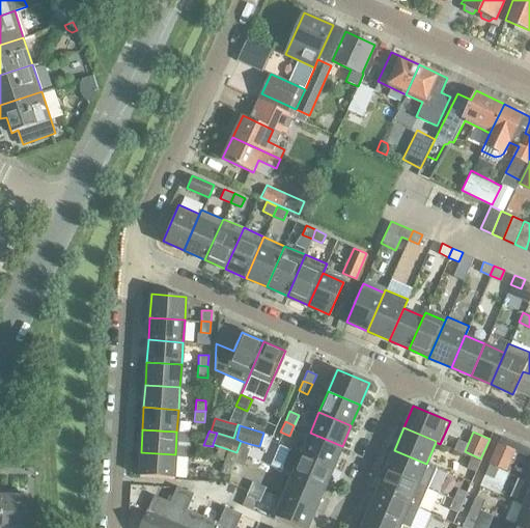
[(263,433),(259,446),(262,447),(267,448),(270,440),(272,436),(263,433)]
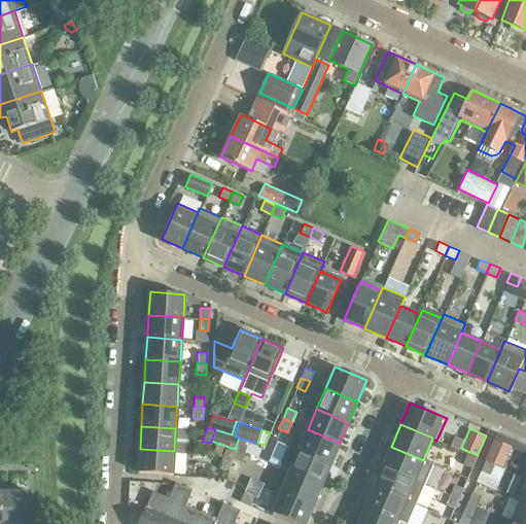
[(308,429),(300,449),(299,450),(330,463),(340,443),(308,429)]
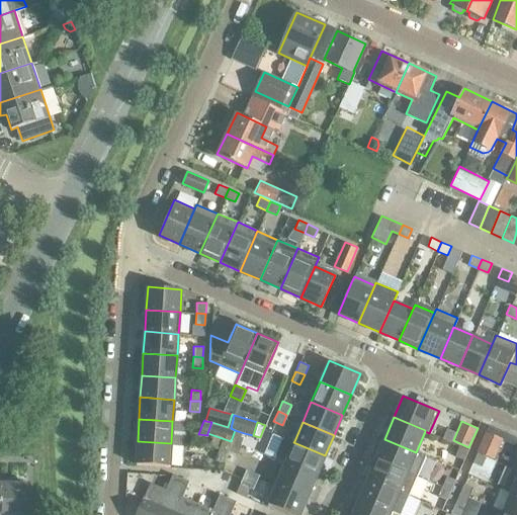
[(442,438),(451,441),(455,431),(446,428),(442,438)]
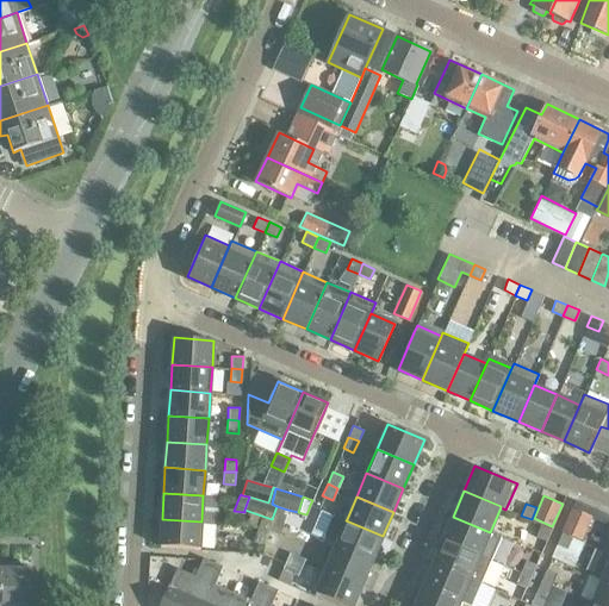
[(277,506),(273,518),(284,522),(287,510),(277,506)]
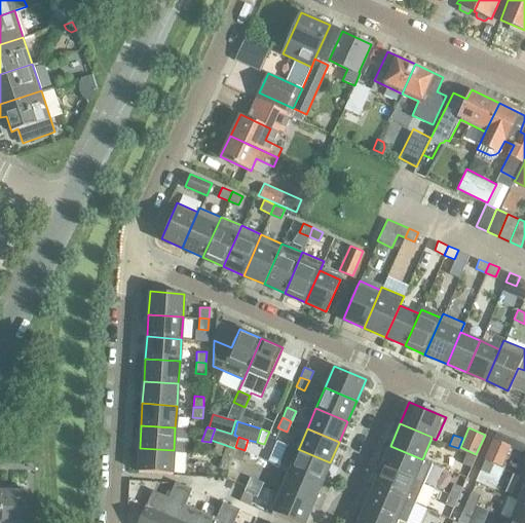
[(485,457),(501,464),(510,445),(493,439),(485,457)]
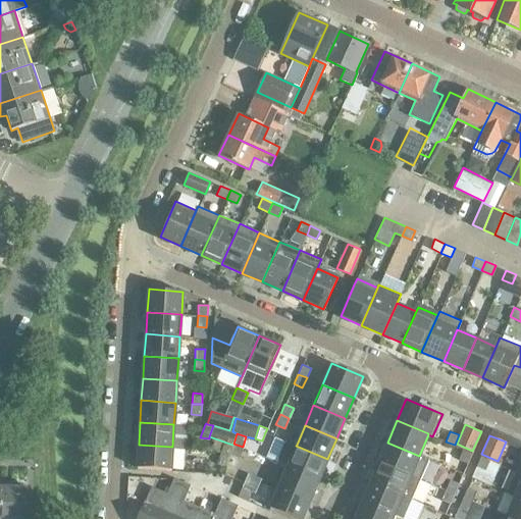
[(278,461),(288,465),(319,478),(327,459),(296,446),(297,445),(288,440),(278,461)]
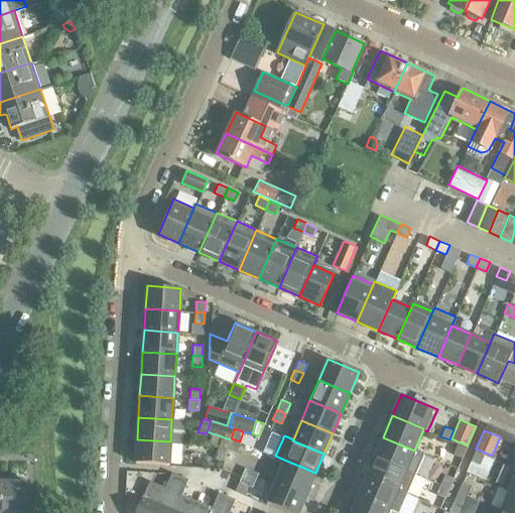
[(383,437),(375,456),(415,473),(423,455),(414,451),(383,437)]
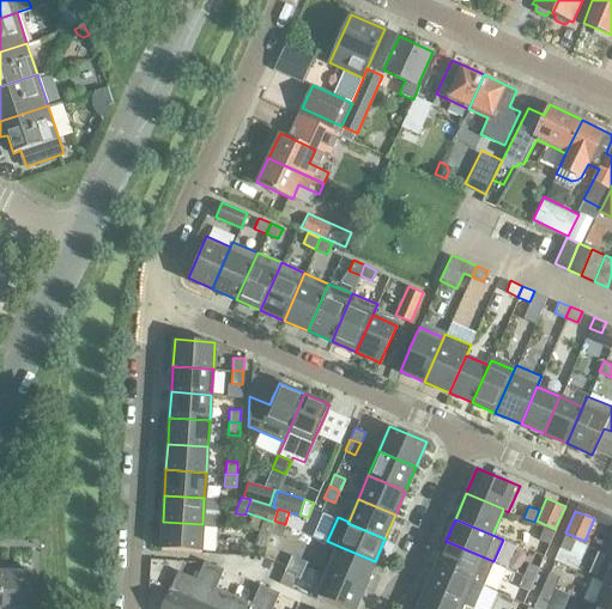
[(274,521),(274,522),(270,533),(282,536),(285,524),(274,521)]
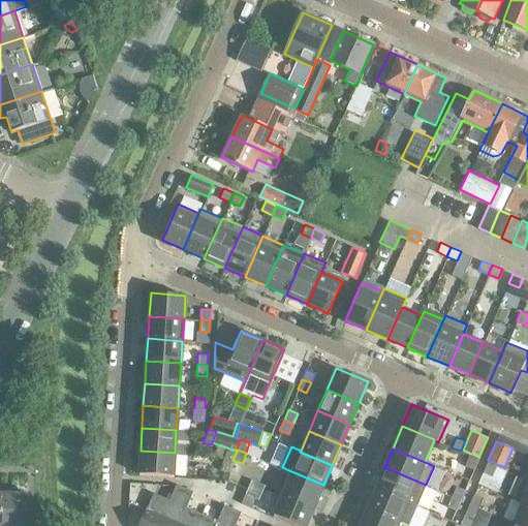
[(175,453),(141,451),(138,473),(174,475),(175,453)]
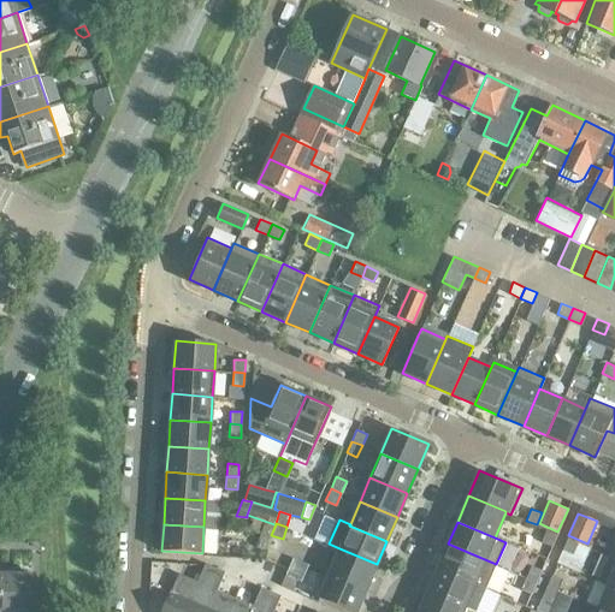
[(542,541),(551,546),(557,534),(547,529),(542,541)]
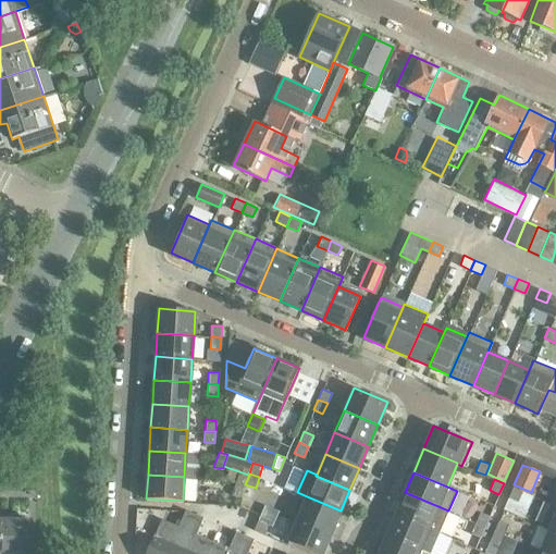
[(245,485),(235,483),(232,494),(242,497),(245,485)]
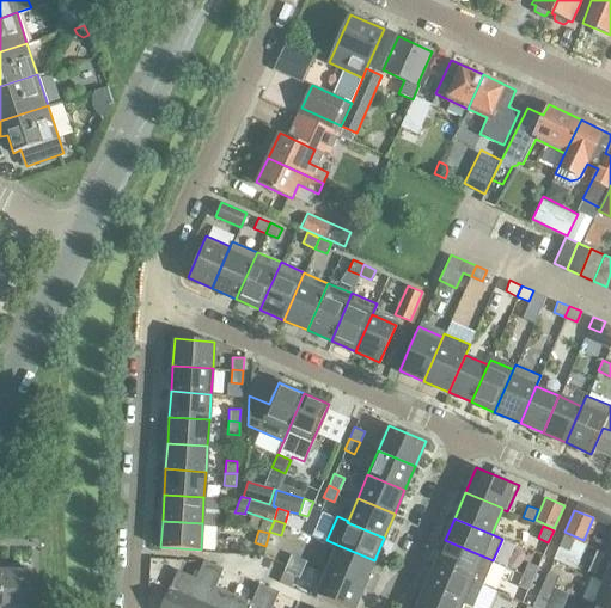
[(558,546),(569,551),(574,539),(563,534),(558,546)]
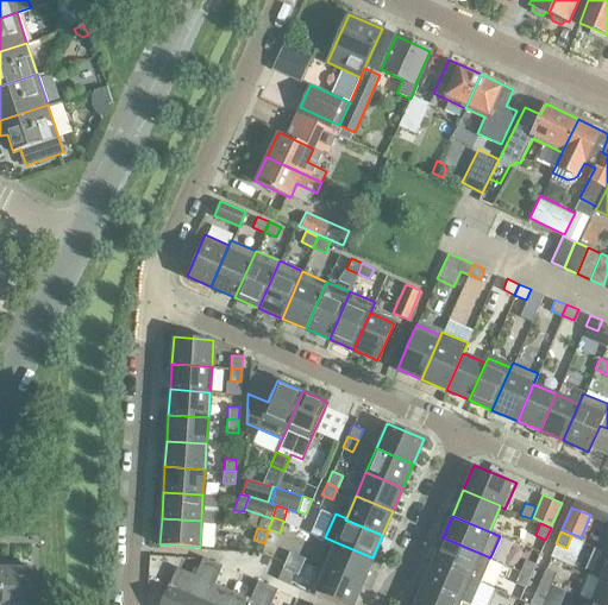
[(443,537),(433,561),(470,577),(468,580),(478,585),(490,558),(443,537)]
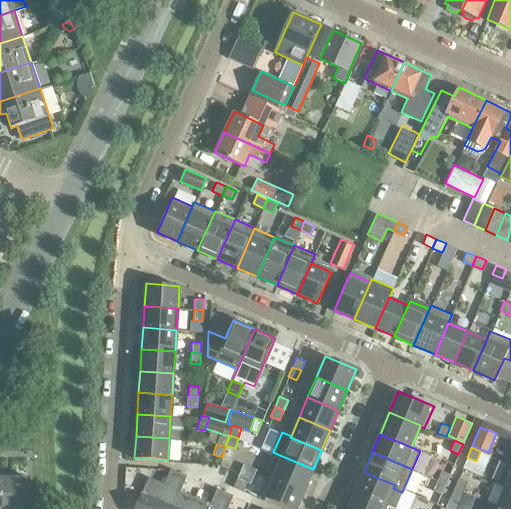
[(282,456),(273,476),(304,490),(313,469),(282,456)]
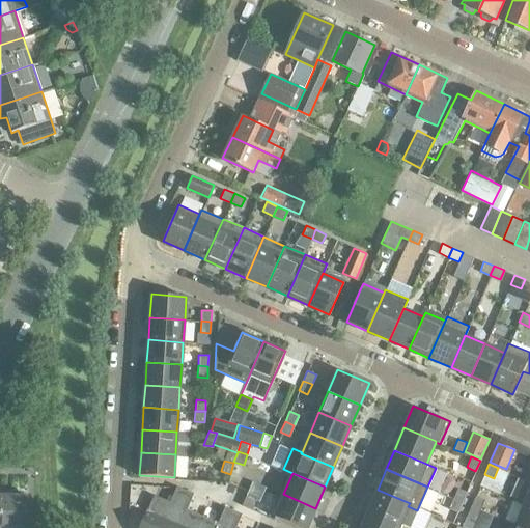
[(514,500),(524,504),(524,503),(529,505),(529,480),(524,478),(514,500)]
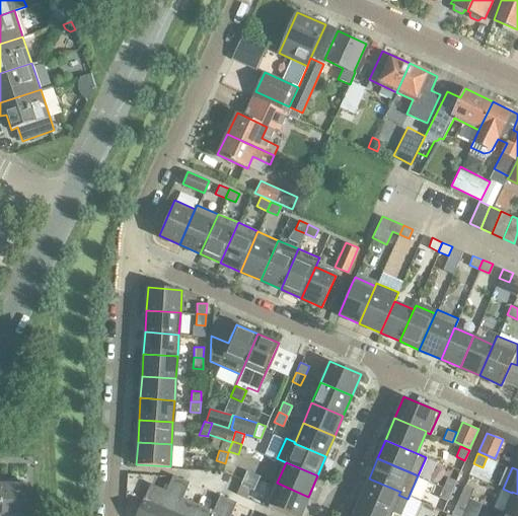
[(135,515),(163,515),(180,477),(172,474),(165,490),(150,483),(135,515)]
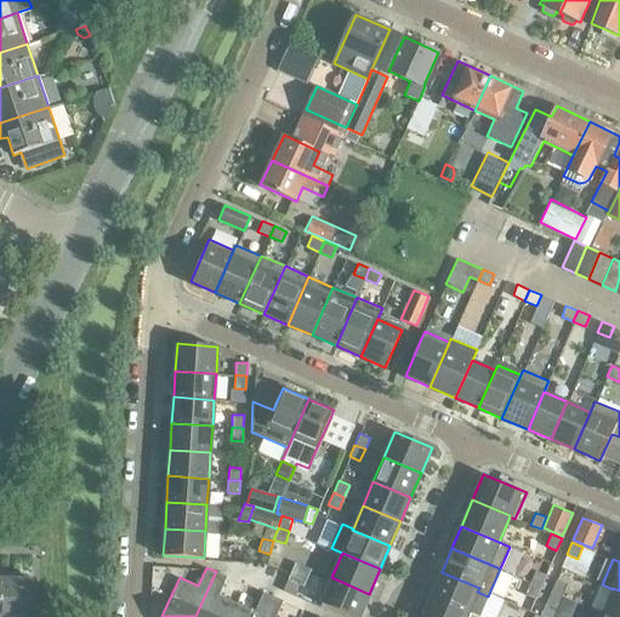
[(535,570),(530,582),(541,586),(546,575),(535,570)]
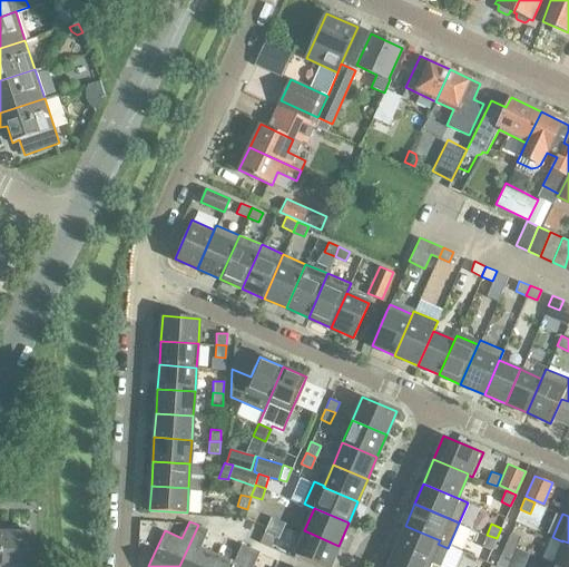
[(179,566),(211,566),(217,553),(200,546),(208,529),(198,525),(179,566)]
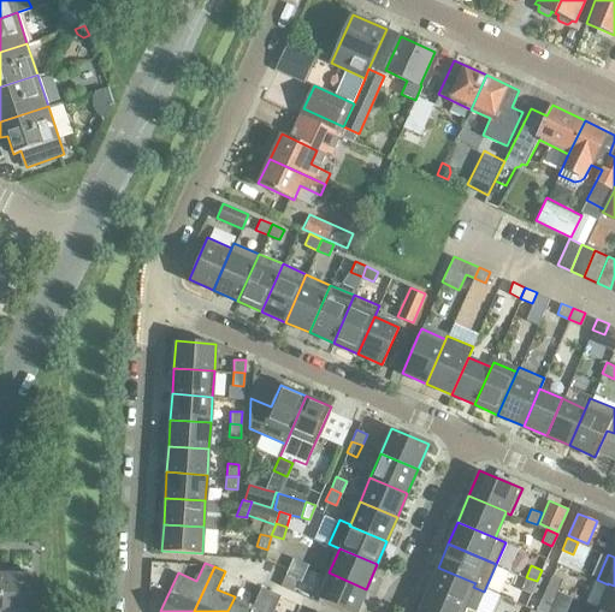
[(10,572),(0,572),(0,611),(29,611),(30,572),(29,572),(25,568),(15,568),(10,572)]
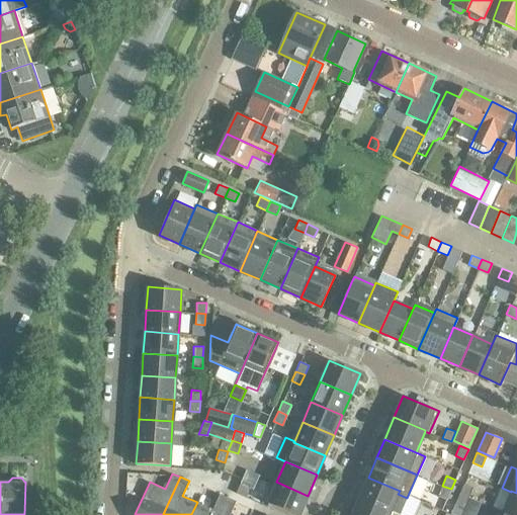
[(368,478),(359,498),(391,511),(398,494),(400,491),(368,478)]
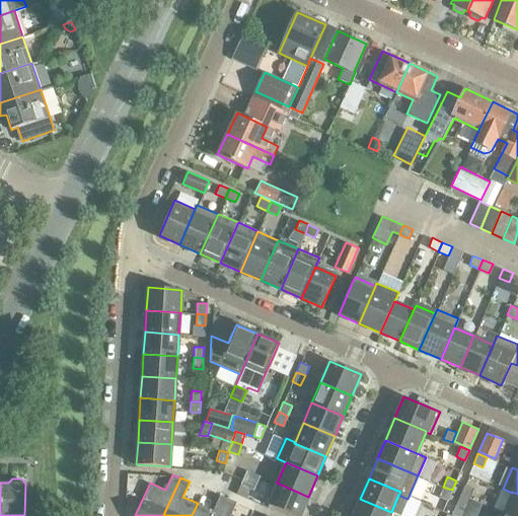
[(236,493),(245,497),(249,487),(240,483),(236,493)]
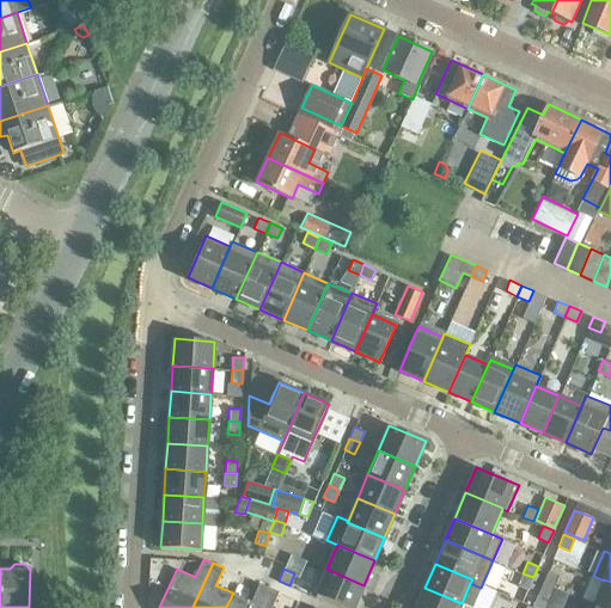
[(353,607),(364,585),(327,569),(316,594),(348,607),(353,607)]
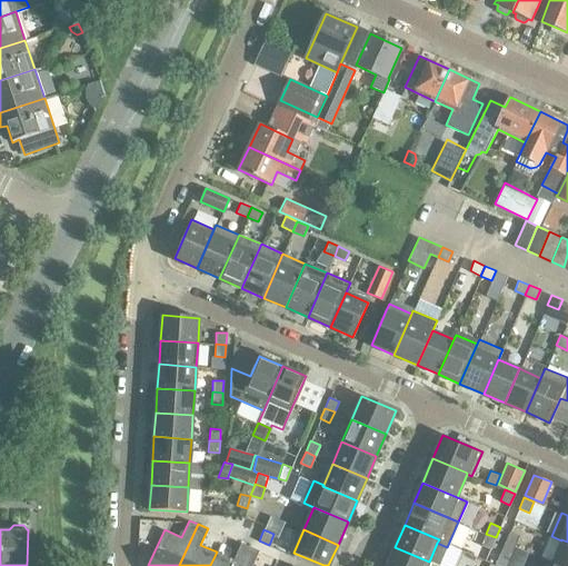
[(509,530),(505,542),(515,546),(519,535),(509,530)]
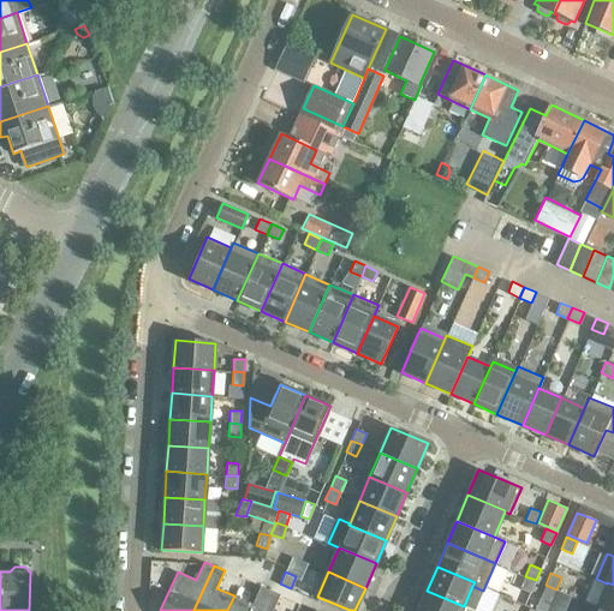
[(536,580),(525,576),(520,588),(530,592),(536,580)]
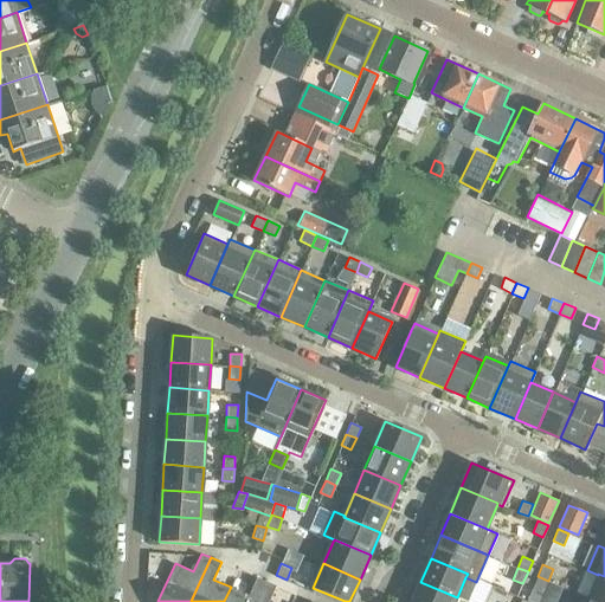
[(604,601),(604,576),(598,574),(598,575),(589,596),(600,601),(604,601)]
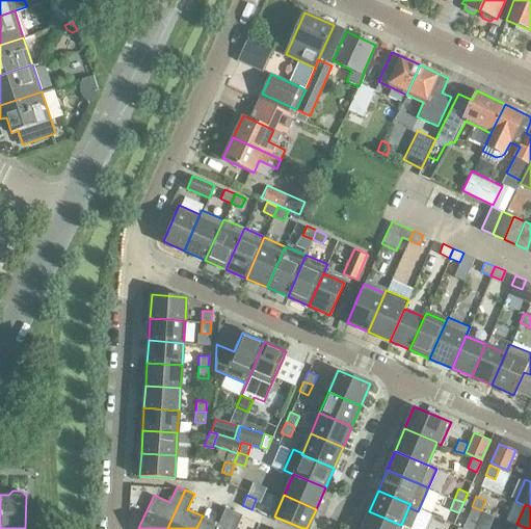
[(481,510),(472,506),(468,517),(477,521),(481,510)]
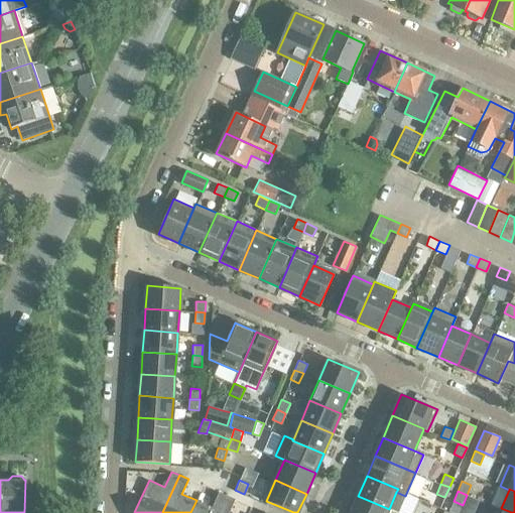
[(190,512),(218,512),(227,495),(218,492),(212,507),(197,500),(190,512)]
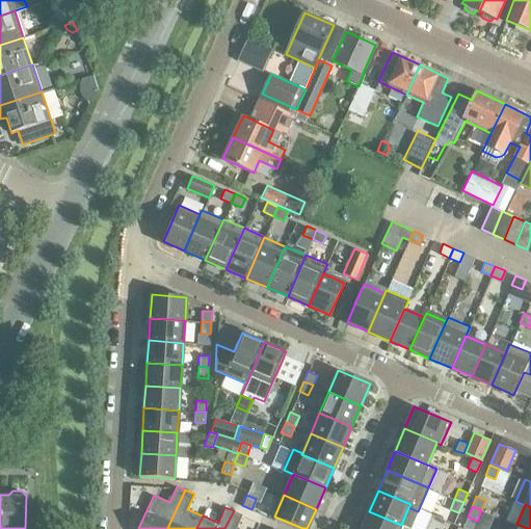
[(224,528),(235,528),(242,514),(234,510),(224,528)]
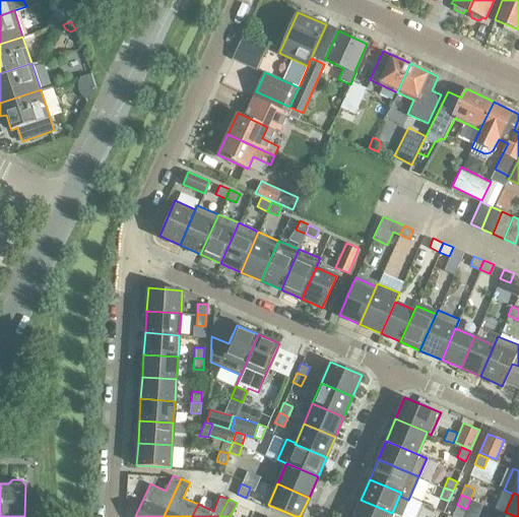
[(361,500),(352,516),(391,516),(390,516),(392,513),(361,500)]
